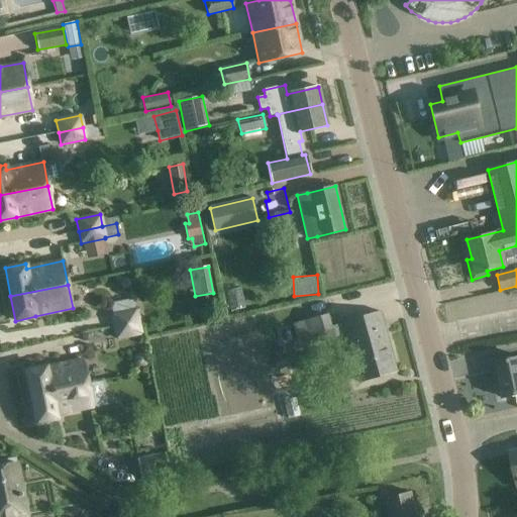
[(114,326),(138,322),(136,310),(112,315),(114,326)]
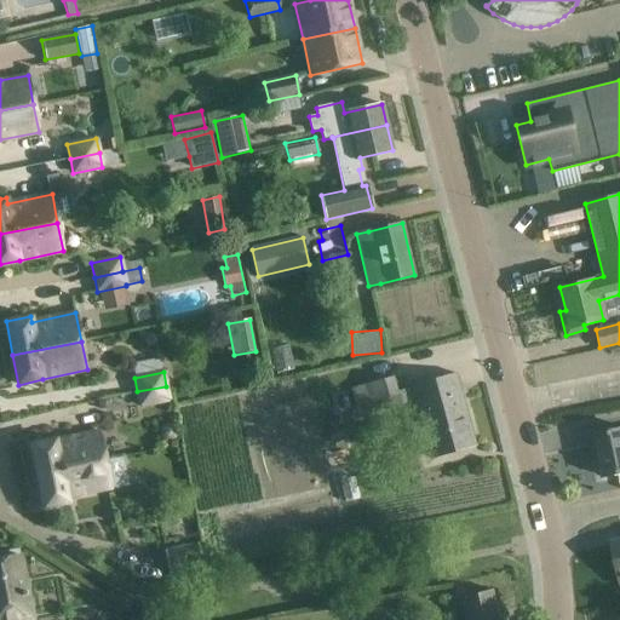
[(475,446),(455,373),(409,386),(424,435),(430,458),(475,446)]
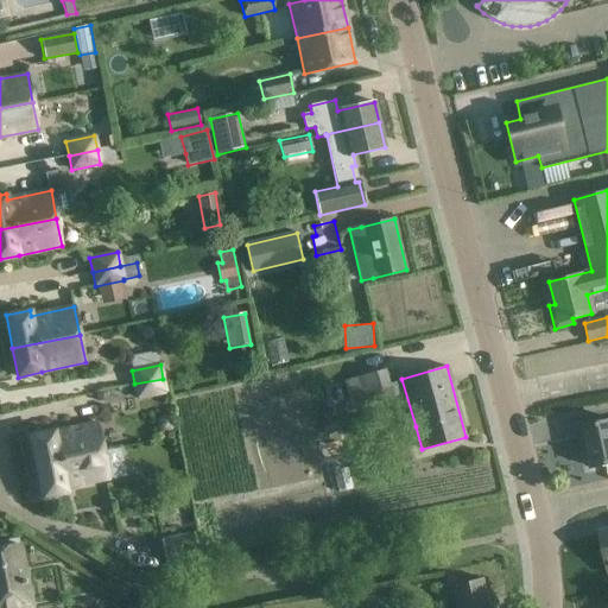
[(344,381),(352,409),(393,397),(385,369),(344,381)]
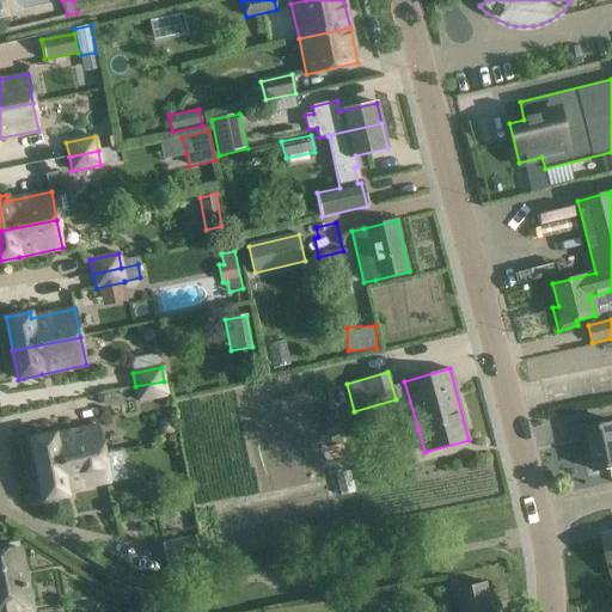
[(138,401),(166,396),(164,381),(135,386),(138,401)]
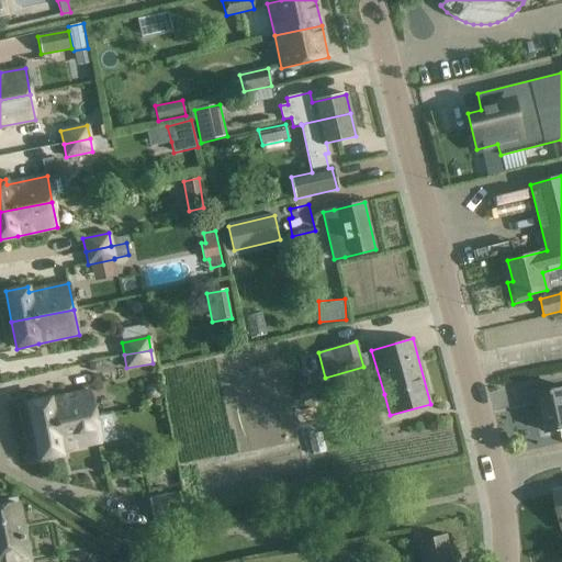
[(561,390),(539,395),(547,433),(561,428),(561,390)]
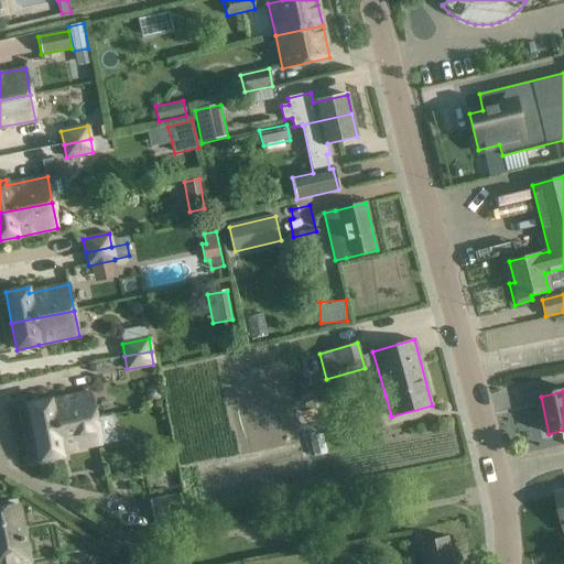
[(33,431),(96,419),(90,392),(51,400),(50,400),(28,404),(33,431)]
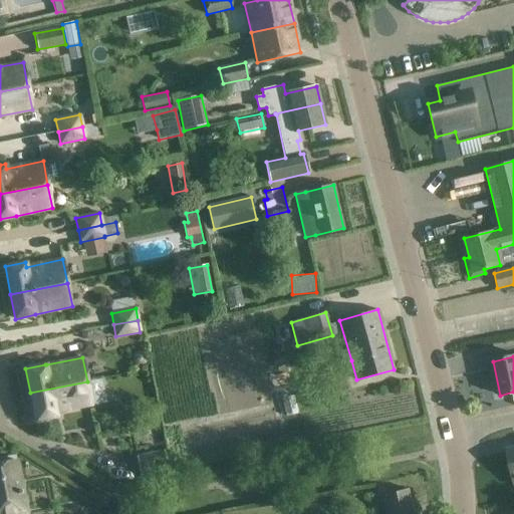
[(30,393),(36,421),(56,417),(55,413),(92,405),(87,381),(30,393)]
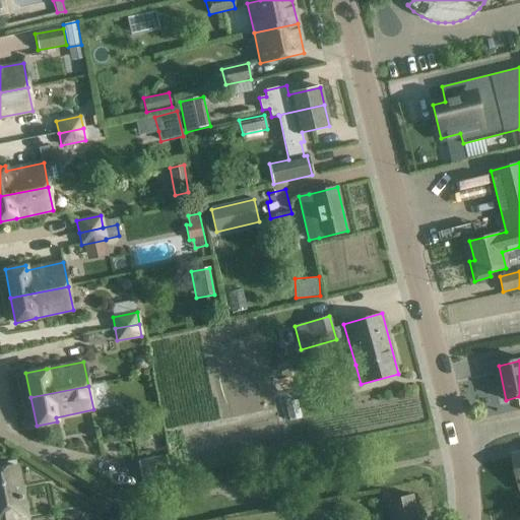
[(141,477),(169,471),(166,456),(137,461),(141,477)]
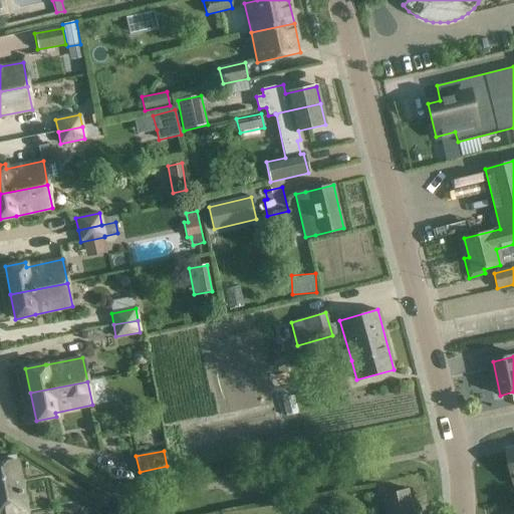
[(15,460),(0,462),(0,513),(25,509),(15,460)]
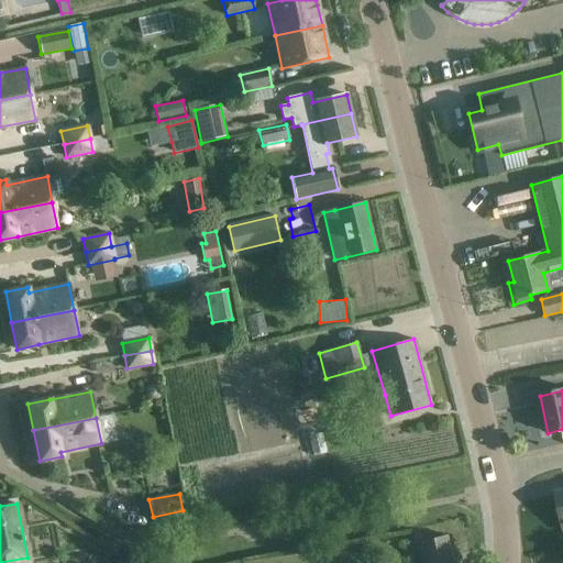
[(422,562),(452,562),(445,536),(417,542),(422,562)]
